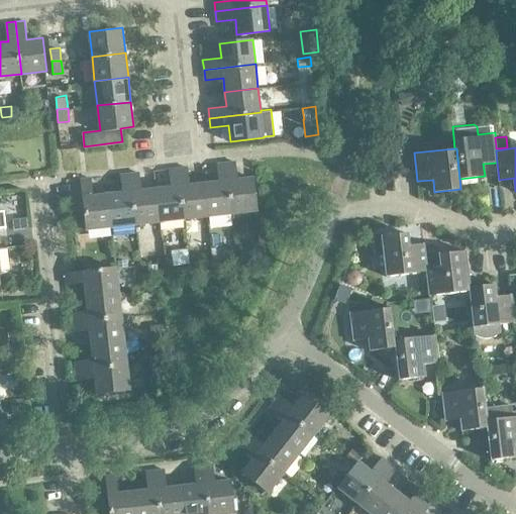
[(253,177),(238,179),(236,161),(226,162),(232,213),(258,210),(253,177)]
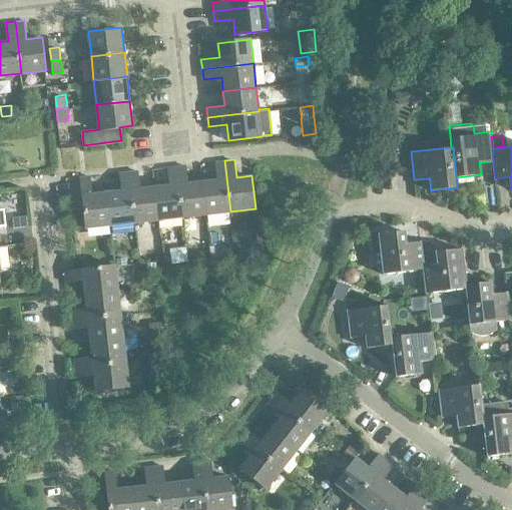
[(206,214),(230,211),(224,160),(215,161),(217,179),(202,181),(206,214)]
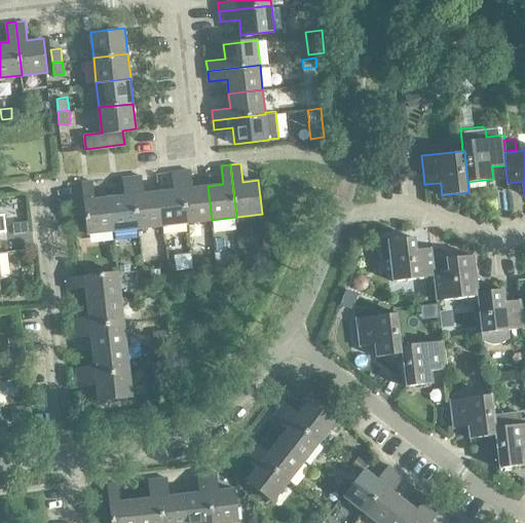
[(187,222),(212,220),(208,186),(193,187),(191,169),(182,171),(187,222)]
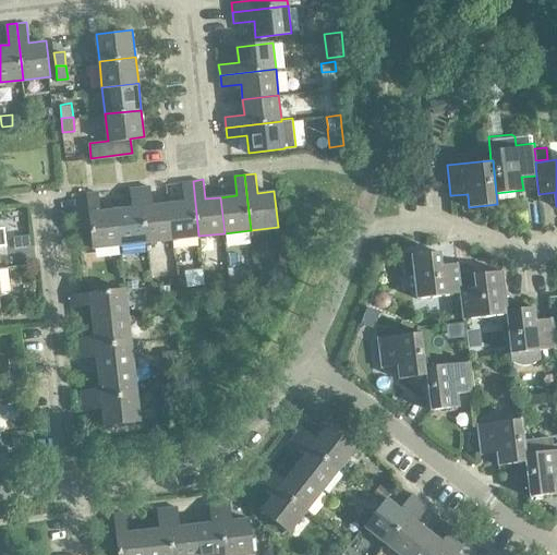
[(184,201),(169,203),(172,239),(198,236),(193,181),(182,182),(184,201)]
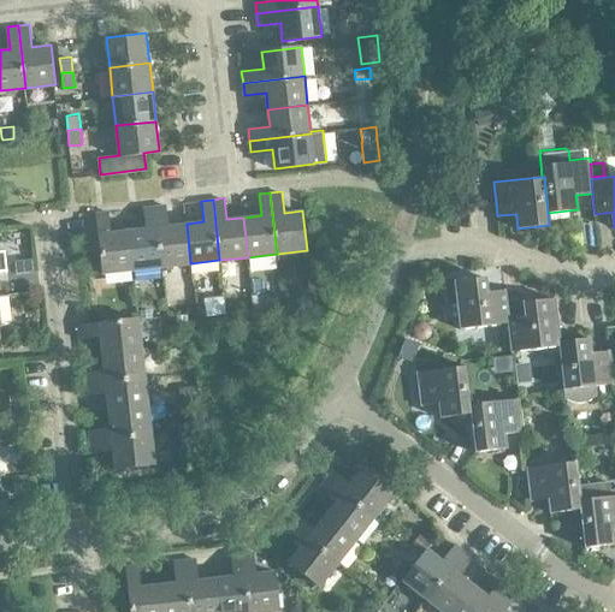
[(169,226),(166,205),(155,206),(161,267),(190,263),(187,224),(169,226)]
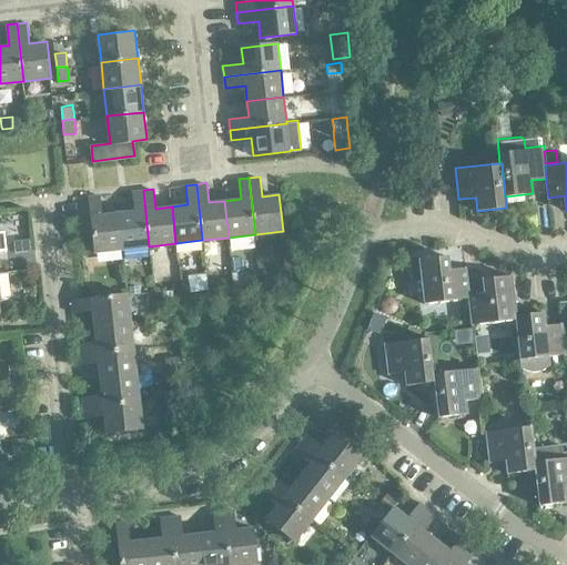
[(135,211),(119,212),(122,249),(149,246),(143,190),(133,191),(135,211)]
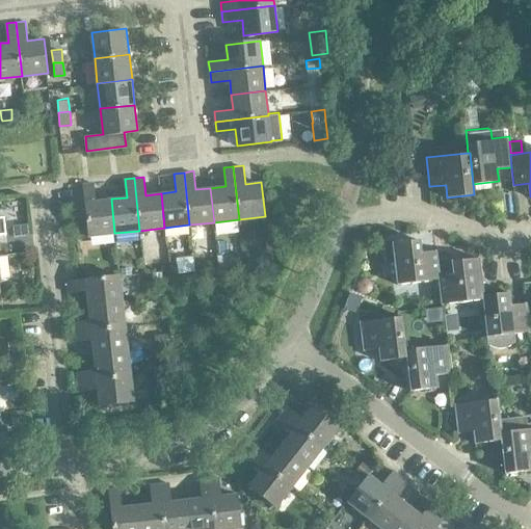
[(96,201),(94,182),(83,183),(89,236),(114,233),(111,199),(96,201)]
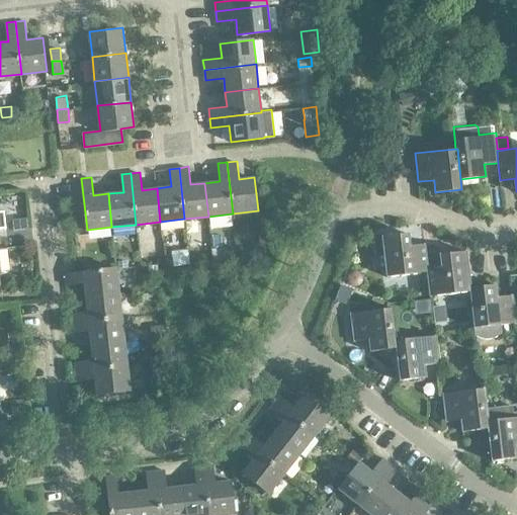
[(19,226),(33,225),(32,215),(18,216),(19,226)]
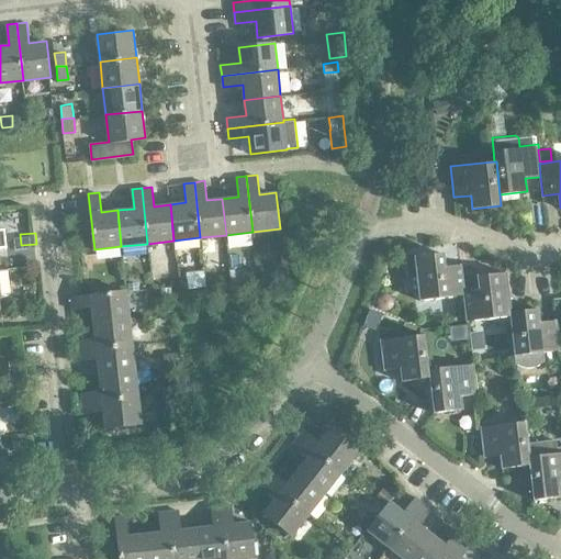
[(276,276),(289,274),(288,260),(287,260),(285,247),(280,248),(281,261),(275,263),(276,276)]
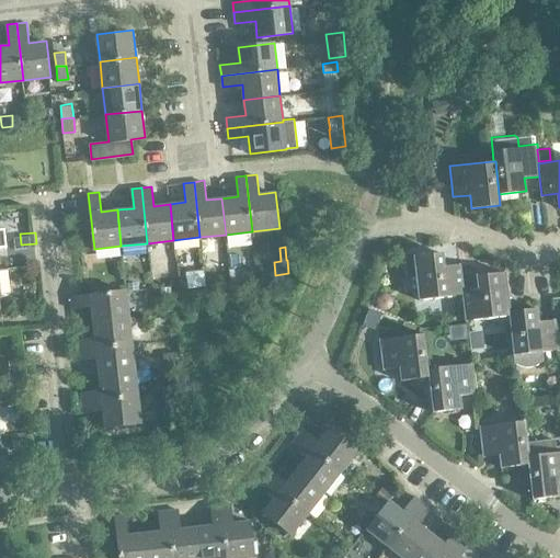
[(20,250),(21,265),(35,264),(33,249),(20,250)]
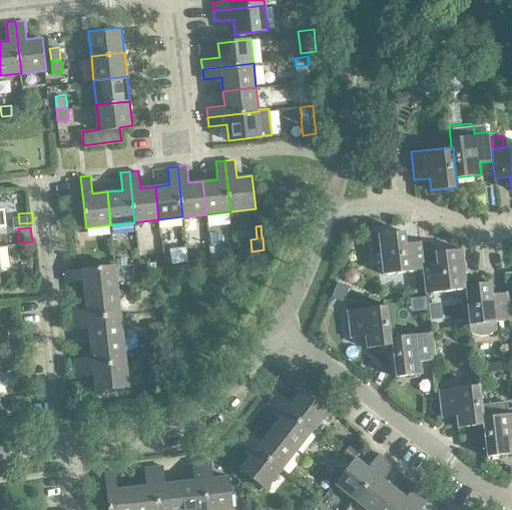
[(382,272),(423,268),(424,266),(421,241),(406,243),(405,230),(378,234),(382,272)]
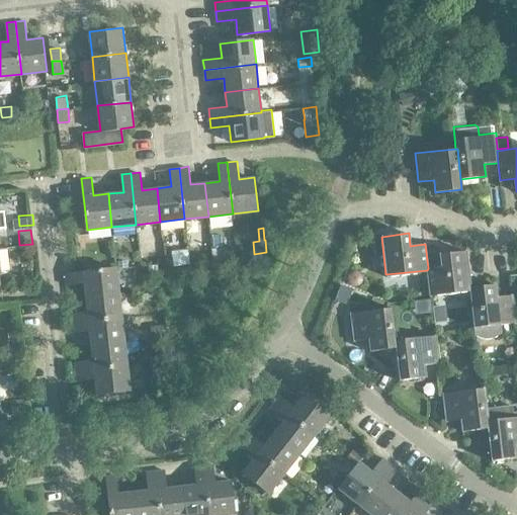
[(0,247),(0,284),(2,284),(0,272),(7,271),(10,268),(7,247),(0,247)]
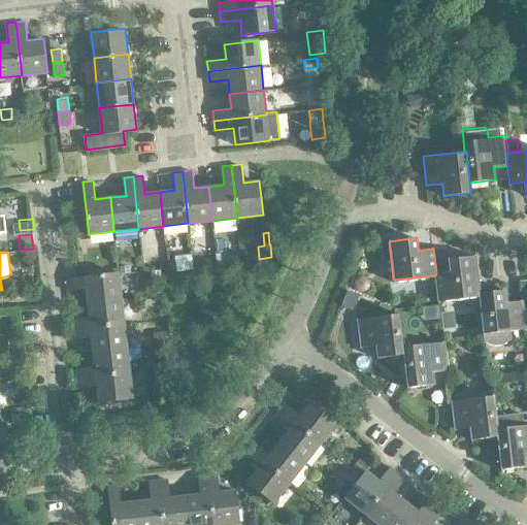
[(241,253),(230,254),(230,263),(231,265),(242,263),(242,262),(241,253)]
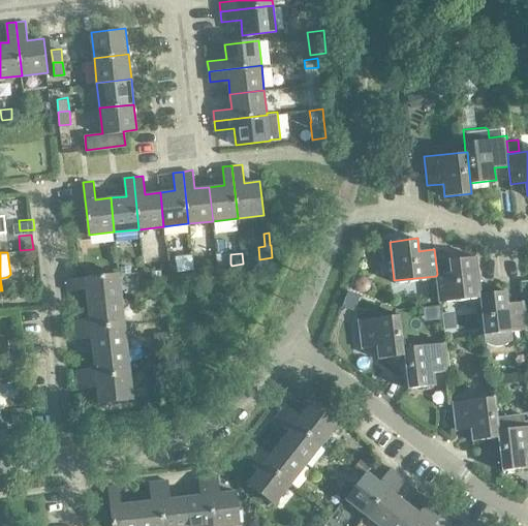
[(437,274),(436,276),(439,301),(480,296),(480,294),(476,256),(449,260),(451,272),(437,274)]
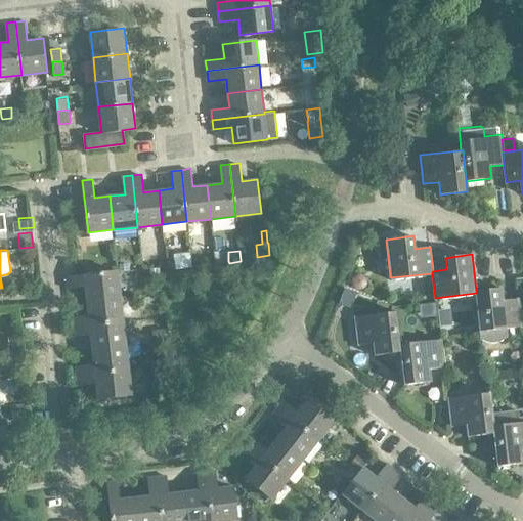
[(167,268),(177,267),(176,260),(174,257),(173,256),(166,257),(167,268)]
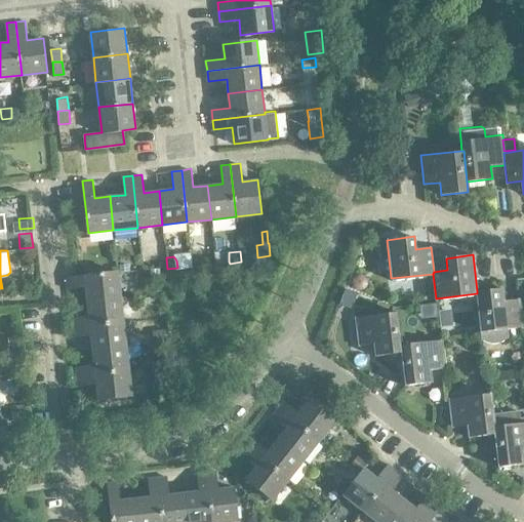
[(161,274),(160,267),(150,268),(150,275),(161,274)]
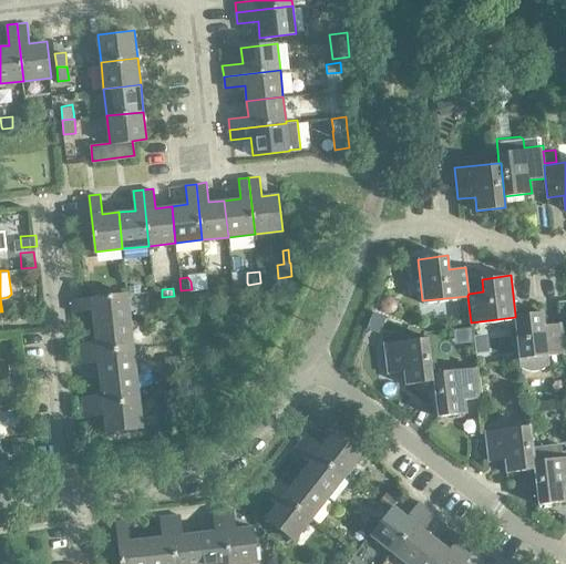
[(92,308),(94,324),(131,320),(127,291),(86,296),(72,298),(73,310),(92,308)]
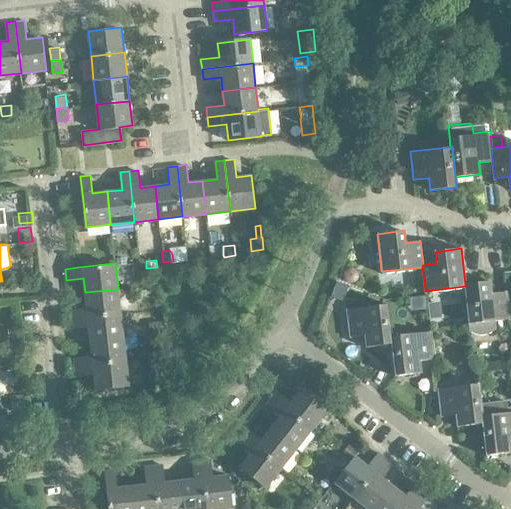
[(351,281),(355,280),(358,278),(359,274),(358,270),(356,267),(352,265),(348,266),(345,269),(343,273),(344,277),(347,280),(351,281)]
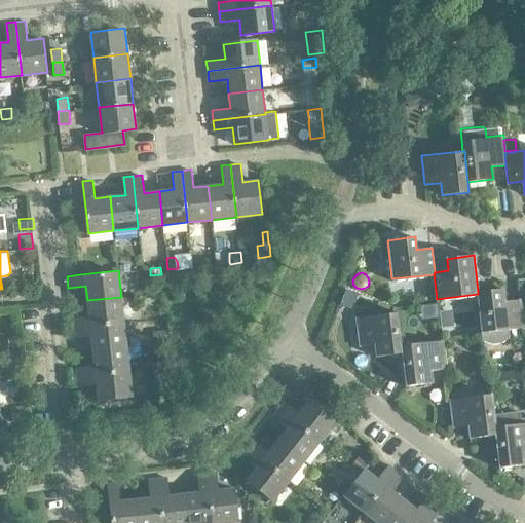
[(347,287),(341,304),(348,307),(355,303),(360,291),(348,287),(347,287)]
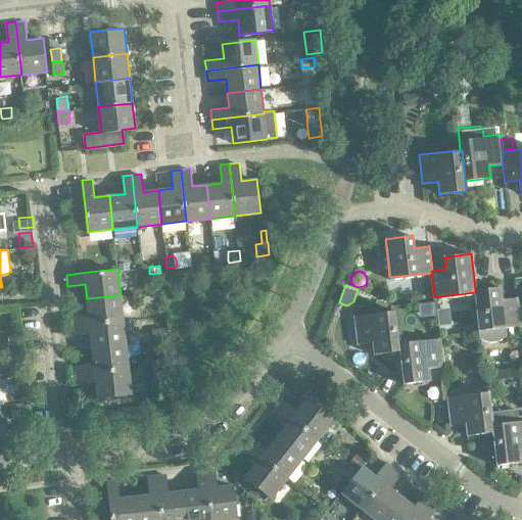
[(501,287),(475,290),(475,292),(480,337),(489,340),(499,339),(507,335),(506,326),(521,325),(518,297),(502,298),(501,287)]
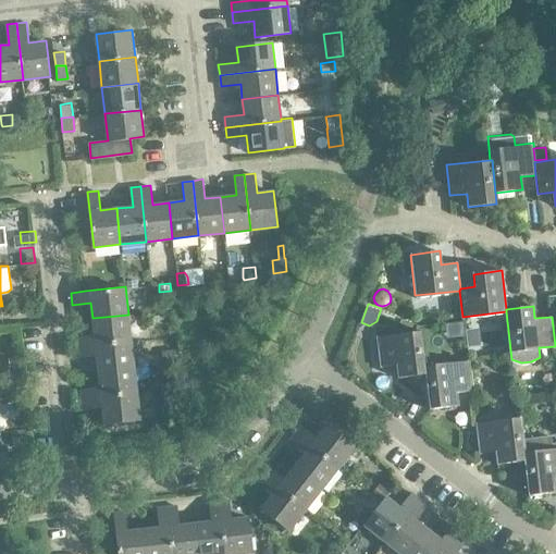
[(93,318),(95,334),(75,336),(76,346),(132,340),(128,315),(93,318)]
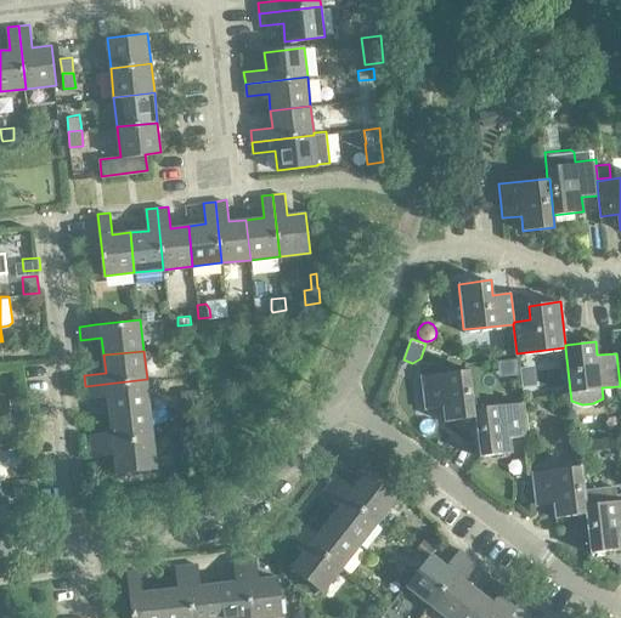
[(475,417),(474,406),(470,369),(421,375),(424,408),(441,406),(444,420),(474,417),(475,417)]
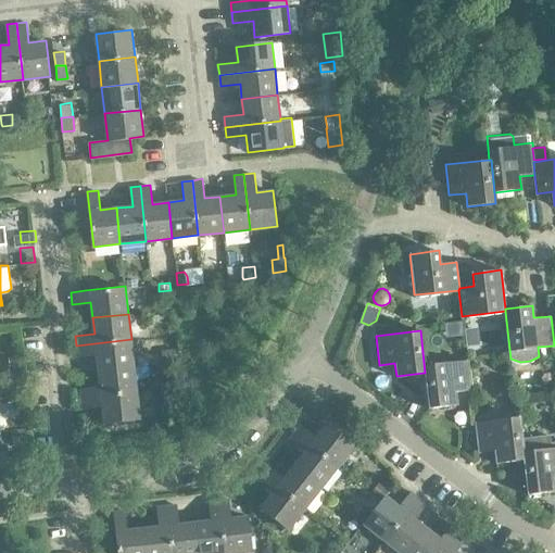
[(134,365),(131,339),(76,346),(77,355),(97,353),(98,369),(134,365)]
